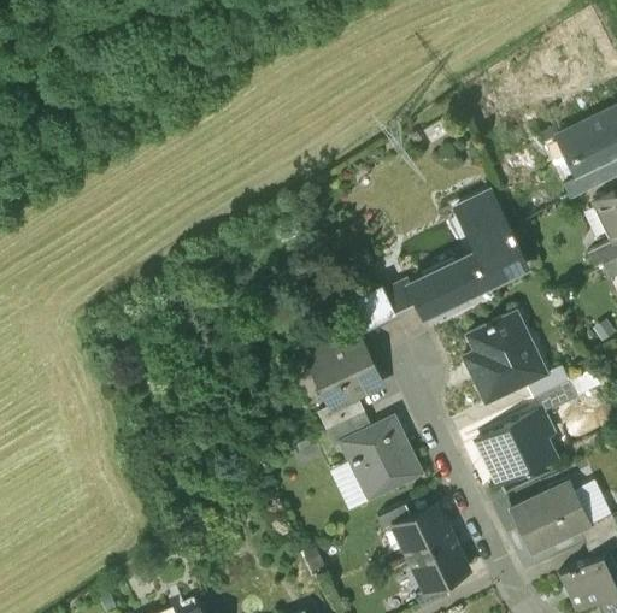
[(616,110),(616,108),(560,136),(579,175),(580,176),(609,161),(616,157),(616,110)]
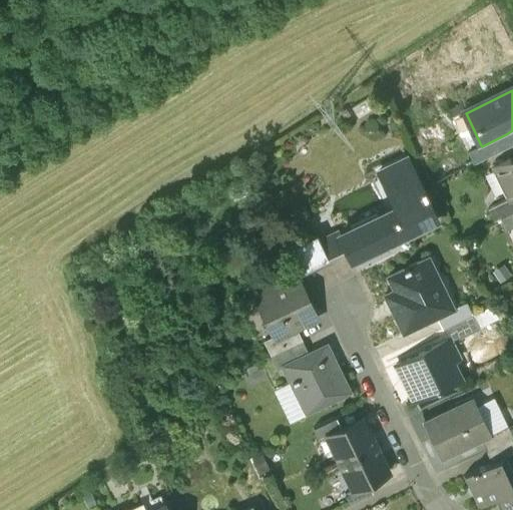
[(506,134),(482,146),(481,145),(467,152),(474,165),(512,146),(506,134)]
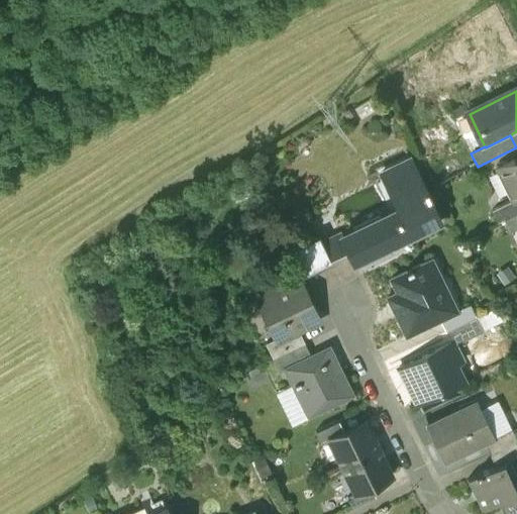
[(516,161),(497,171),(513,204),(513,205),(516,202),(516,161)]
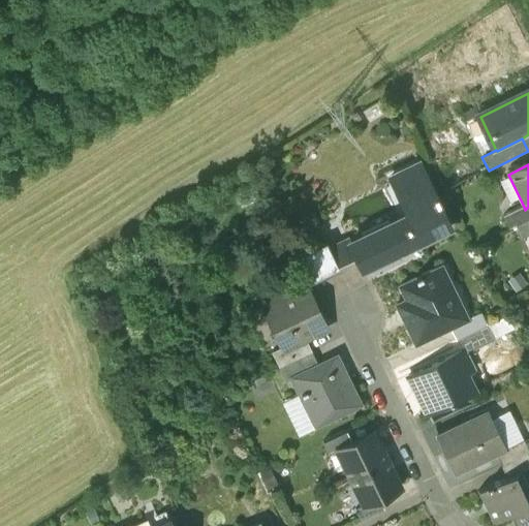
[(417,215),(350,247),(363,272),(403,252),(403,250),(448,227),(438,206),(439,205),(436,199),(435,200),(418,166),(390,181),(399,200),(408,196),(417,215)]
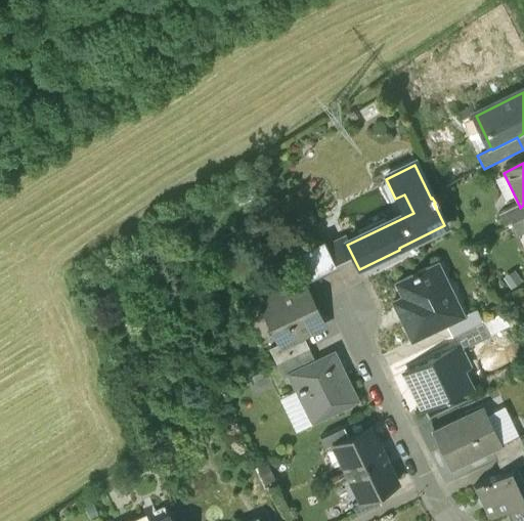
[(520,207),(499,216),(505,228),(511,225),(523,218),(523,205),(520,208),(520,207)]
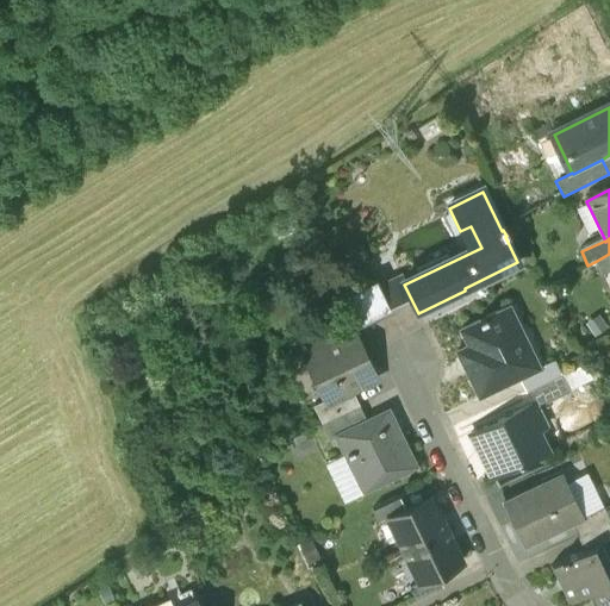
[(609,254),(595,262),(603,279),(609,274),(609,254)]
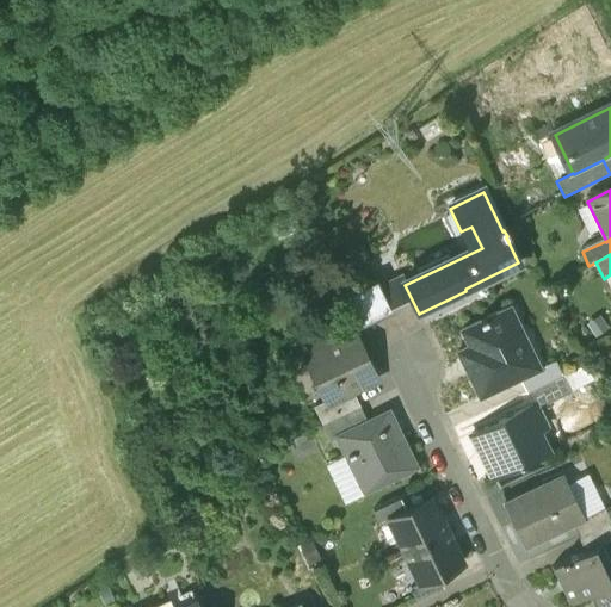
[(377,285),(349,298),(363,328),(392,314),(377,285)]
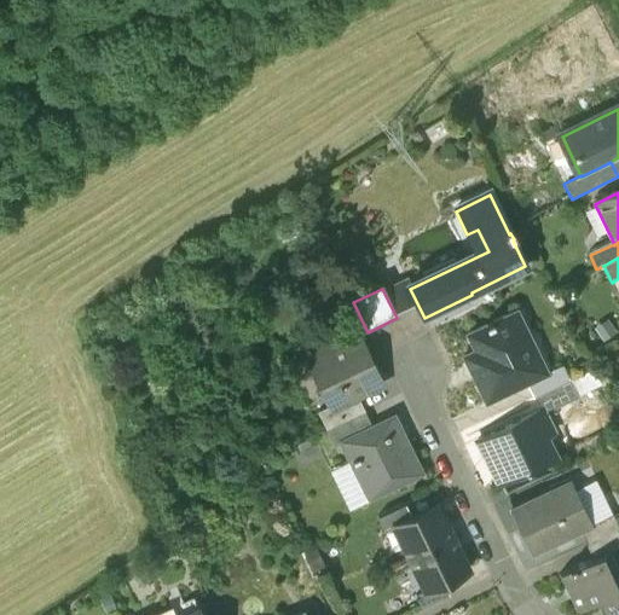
[(509,315),(469,336),(476,353),(466,359),(489,404),(526,384),(548,375),(537,353),(530,357),(509,315)]
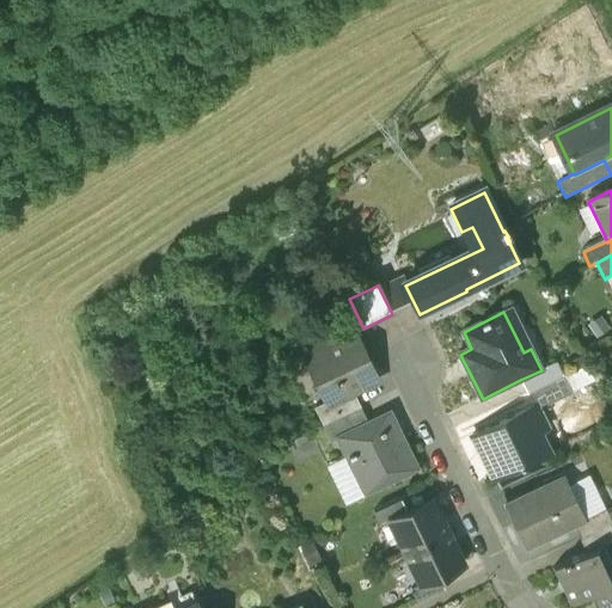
[(349,338),(292,366),(313,410),(350,392),(350,393),(372,382),(349,338)]
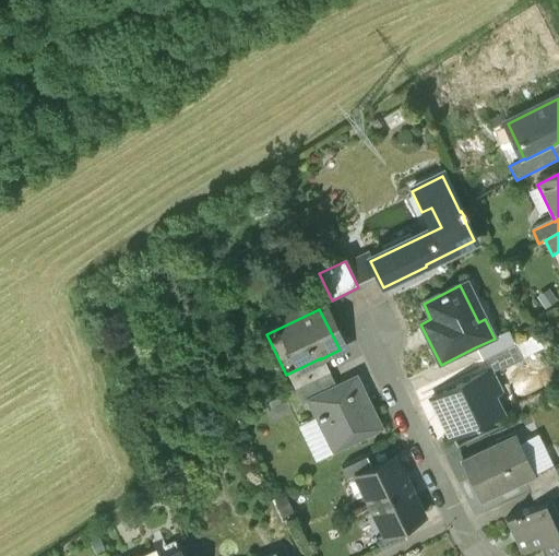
[(495,339),(475,347),(482,362),(513,346),(507,332),(495,339)]
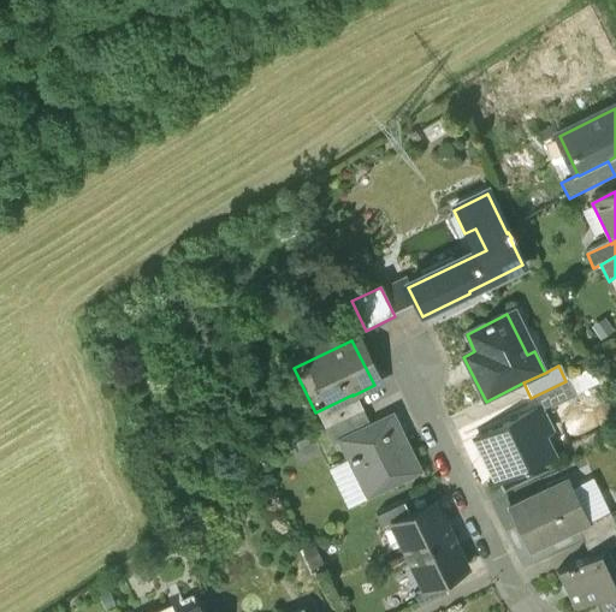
[(566,381),(531,398),(538,411),(540,410),(542,414),(574,398),(566,381)]
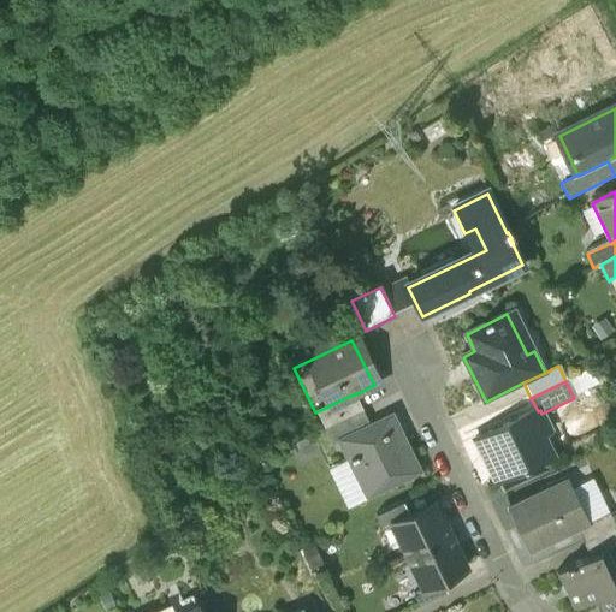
[(353,394),(315,413),(324,431),(361,413),(353,396),(353,394)]
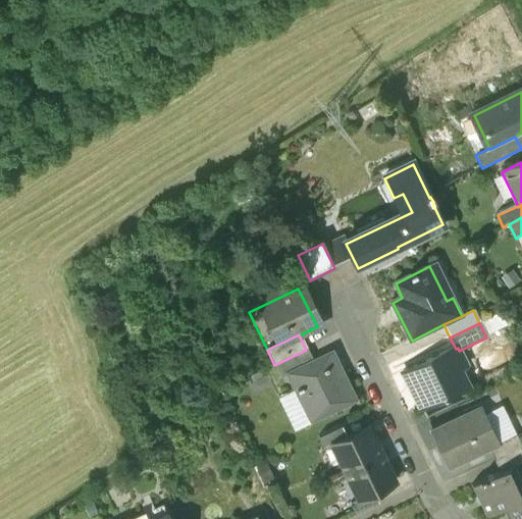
[(456,349),(402,374),(419,410),(461,391),(452,372),(466,365),(459,351),(458,348),(456,349)]
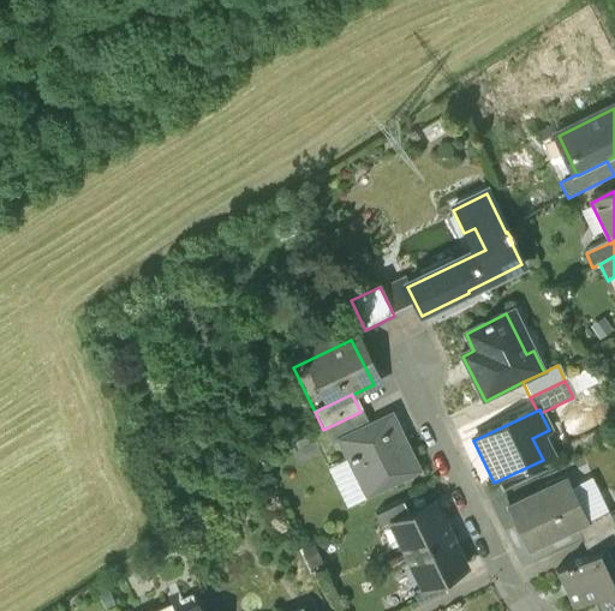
[(360,412),(323,430),(332,447),(341,442),(340,439),(369,425),(363,412),(360,412)]
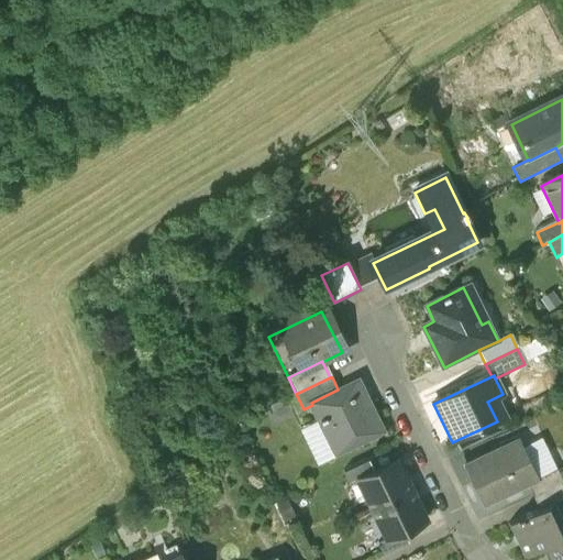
[(361,404),(351,384),(338,390),(311,403),(312,405),(322,424),(326,421),(341,453),(383,432),(366,401),(361,404)]
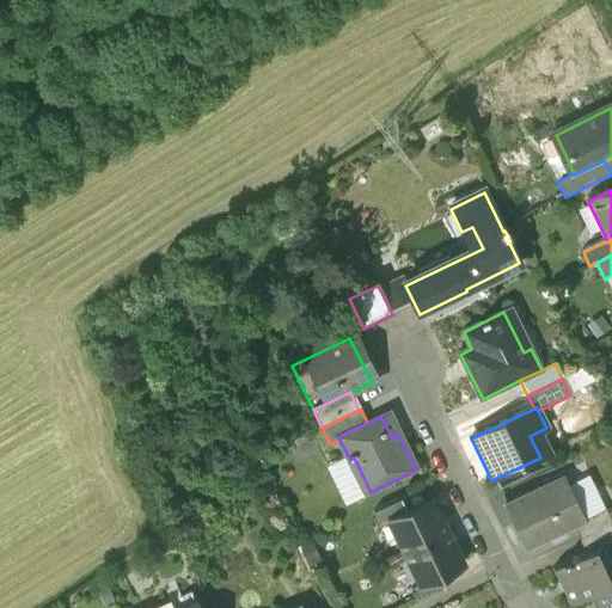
[(558,476),(505,502),(526,546),(573,523),(580,520),(558,476)]
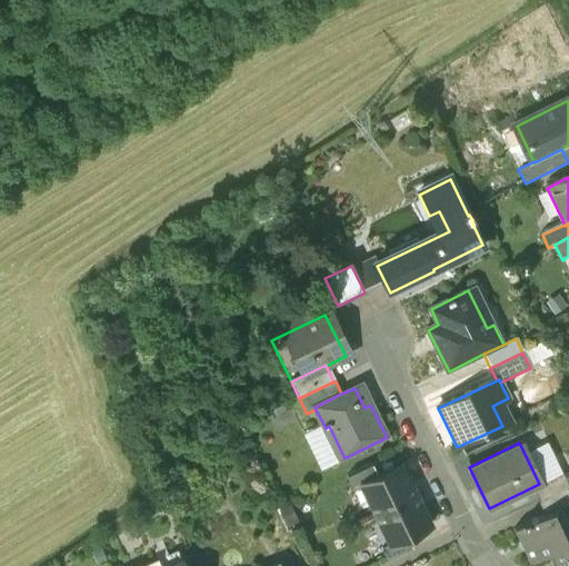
[(372,468),(349,479),(355,492),(361,488),(361,487),(378,479),(372,468)]
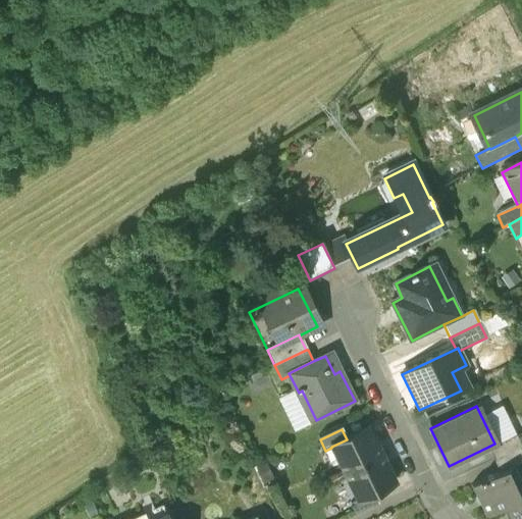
[(347,439),(331,447),(331,448),(358,501),(358,502),(373,494),(395,483),(368,429),(347,439)]
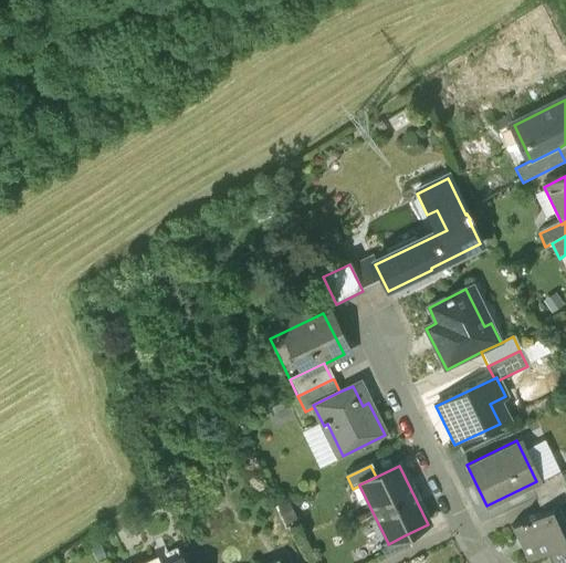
[(536,481),(530,485),(537,499),(558,489),(551,475),(536,481)]
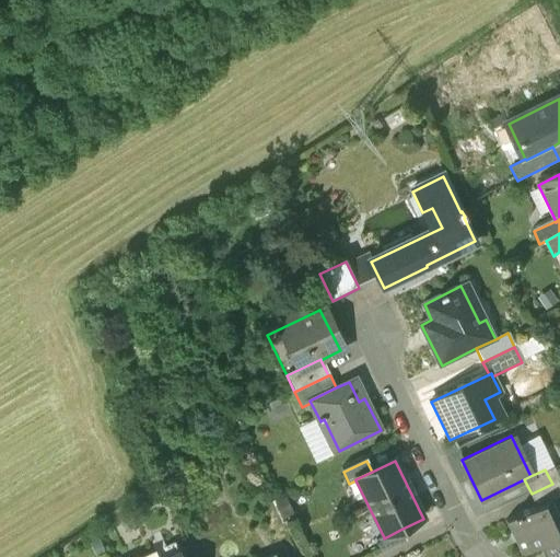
[(552,484),(532,494),(538,508),(548,503),(559,498),(552,484)]
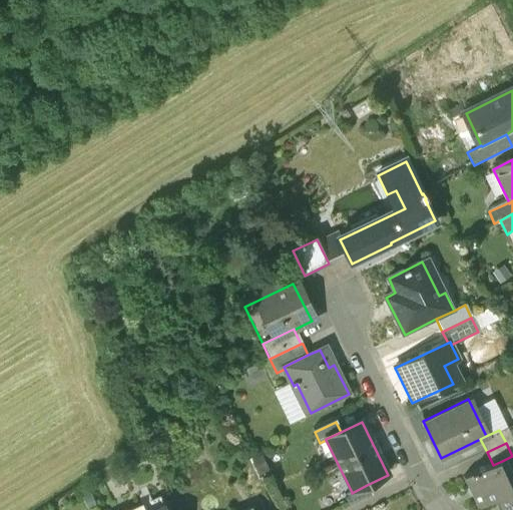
[(493,465),(464,479),(478,508),(495,500),(512,490),(512,484),(502,461),(493,465)]
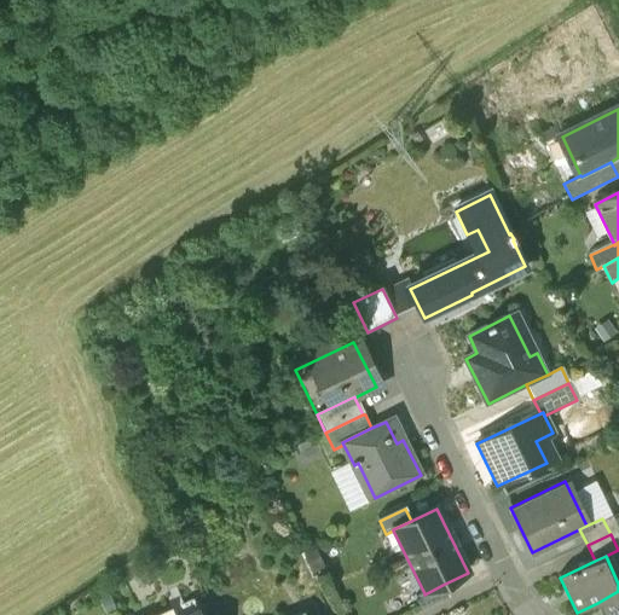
[(443,585),(424,595),(424,593),(416,597),(422,609),(447,597),(443,585)]
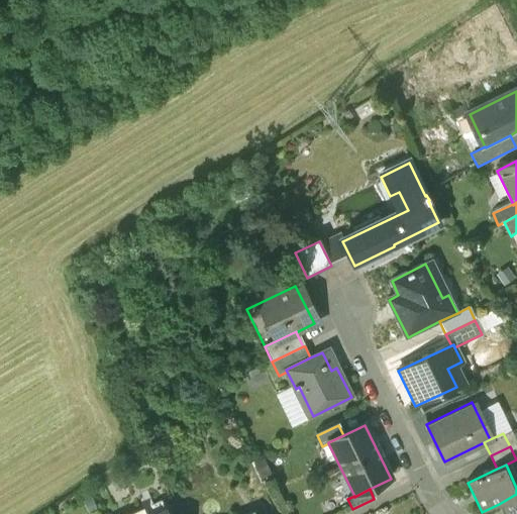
[(516,513),(516,494),(499,504),(503,513),(516,513)]
